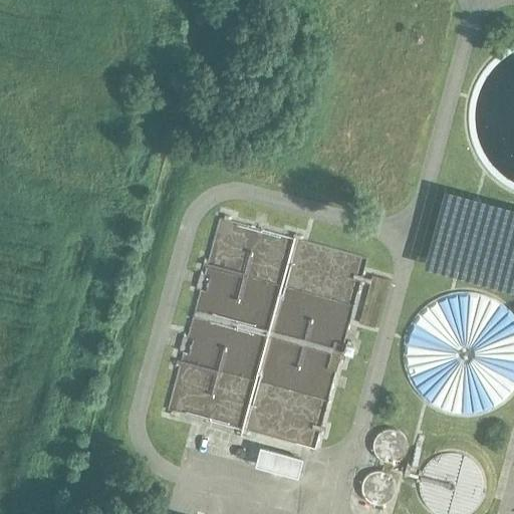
[(441,300),(429,308),(420,318),(412,330),(408,344),(407,358),(410,372),(415,386),(422,397),(433,407),(446,414),(459,417),(473,418),(487,416),(500,410),(511,402),(513,398),(513,313),(507,306),(495,299),(482,295),(468,293),(454,295),(441,300)]
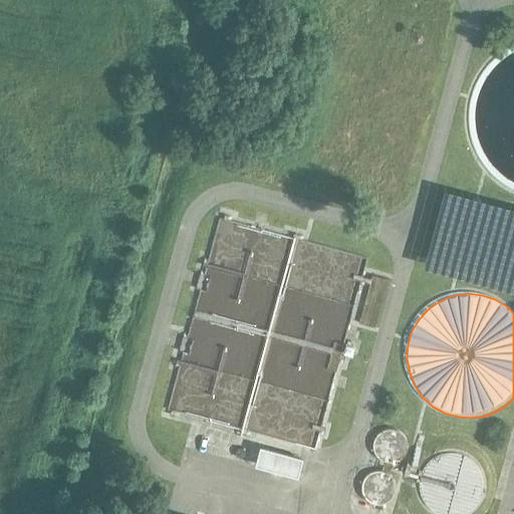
[(345,343),(343,352),(351,354),(353,345),(345,343)]
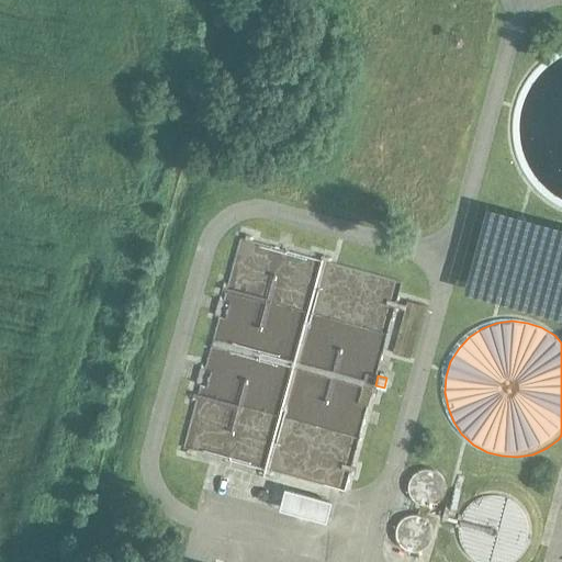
[(446,489),(446,487),(445,481),(441,475),(439,473),(435,471),(429,470),(424,471),(418,473),(413,479),(411,484),(411,492),(414,498),(420,504),(427,506),(434,505),(440,502),(442,498),(445,495),(446,489)]
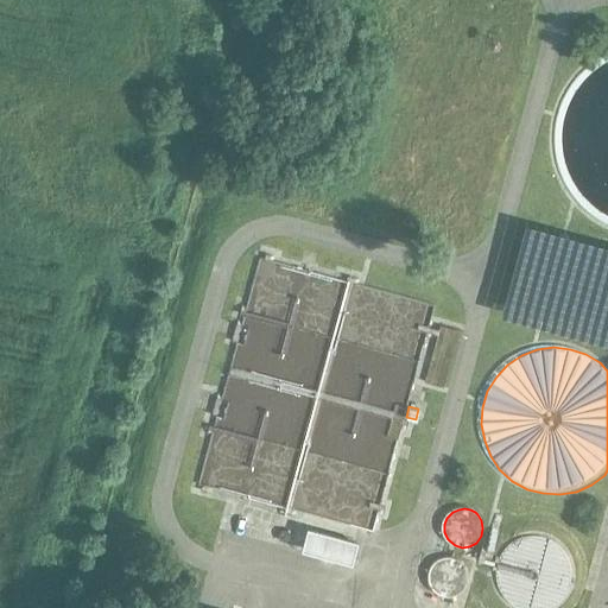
[(513,542),(504,550),(496,561),(493,572),(494,586),(498,597),(505,607),(506,607),(563,607),(570,600),(575,588),(576,578),(575,565),(569,555),(561,545),(550,539),(537,536),(525,537),(513,542)]
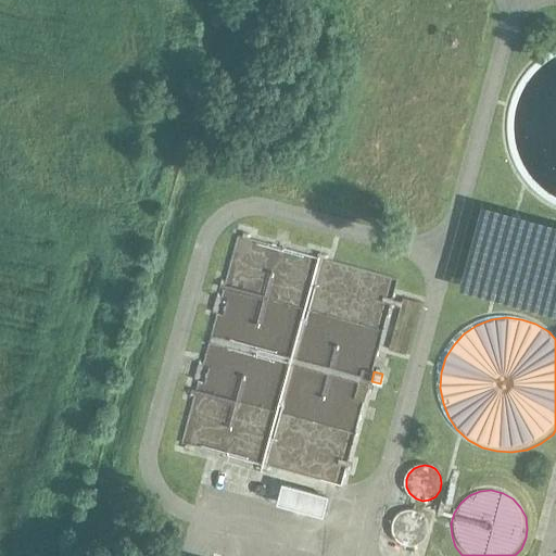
[(280,516),(327,529),(332,508),(286,496),(280,516)]
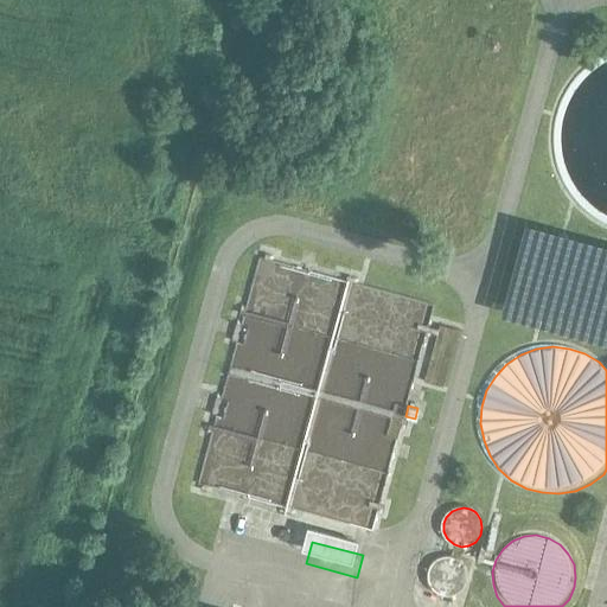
[(467,572),(467,570),(465,563),(461,556),(455,553),(448,551),(441,553),(438,555),(434,557),(432,563),(429,570),(430,575),(434,582),(438,586),(441,588),(448,589),(455,588),(461,585),(465,577),(467,572)]
